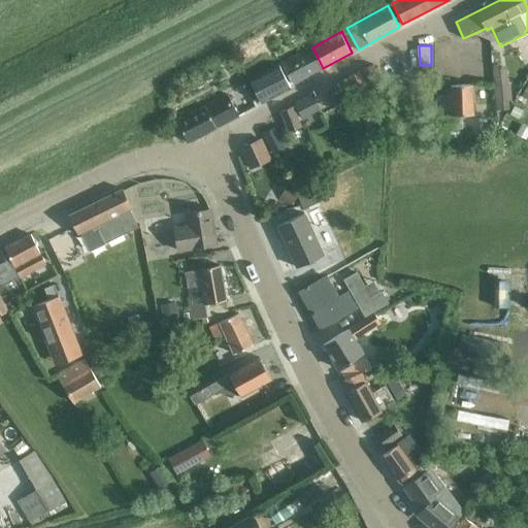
[(323,68),(312,47),(283,63),(294,85),(323,68)]
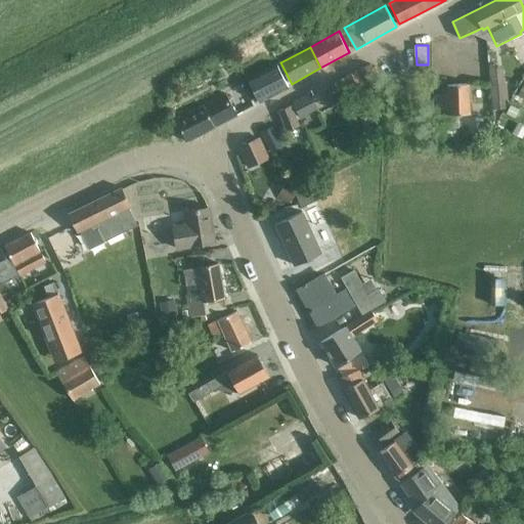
[(277,63),(248,79),(253,89),(259,102),(260,101),(271,96),(277,92),(289,87),(289,86),(288,85),(277,63)]
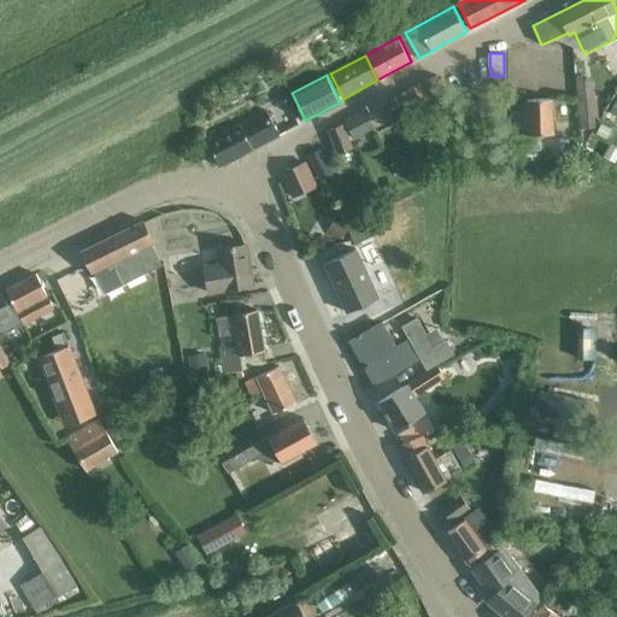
[(445,89),(438,75),(423,82),(430,97),(445,89)]
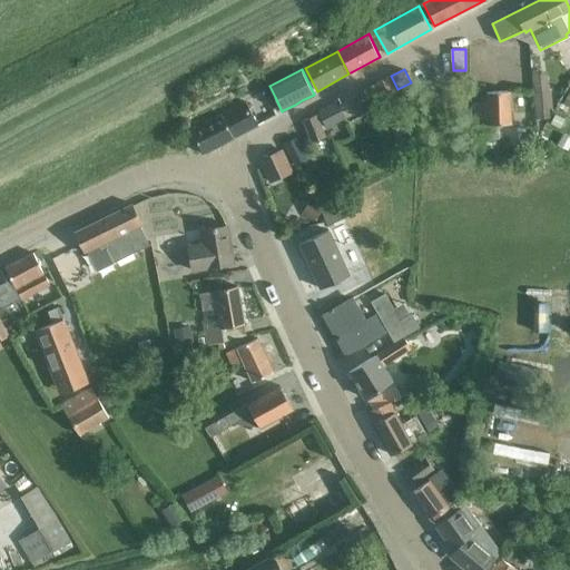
[(532,74),(536,111),(537,111),(537,120),(550,118),(549,109),(553,109),(551,90),(549,90),(547,72),(532,74)]
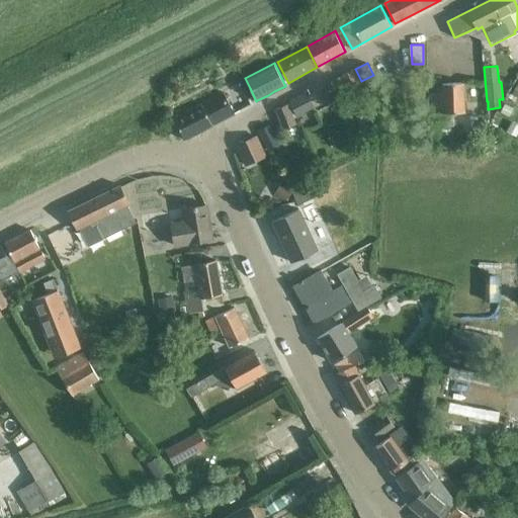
[(350,89),(360,84),(353,70),(343,75),(350,89)]
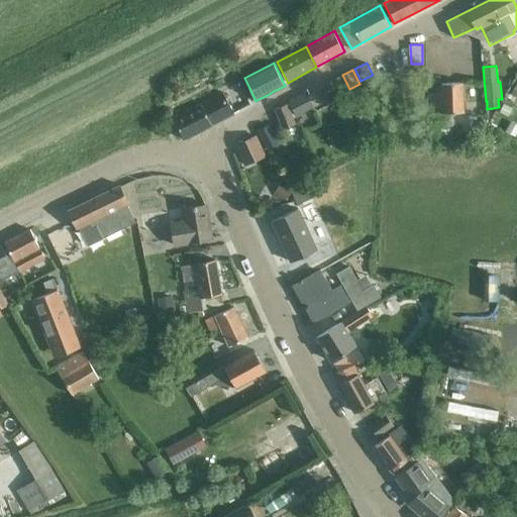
[(453,112),(464,112),(463,83),(442,84),(442,93),(431,94),(433,126),(453,125),(453,112)]
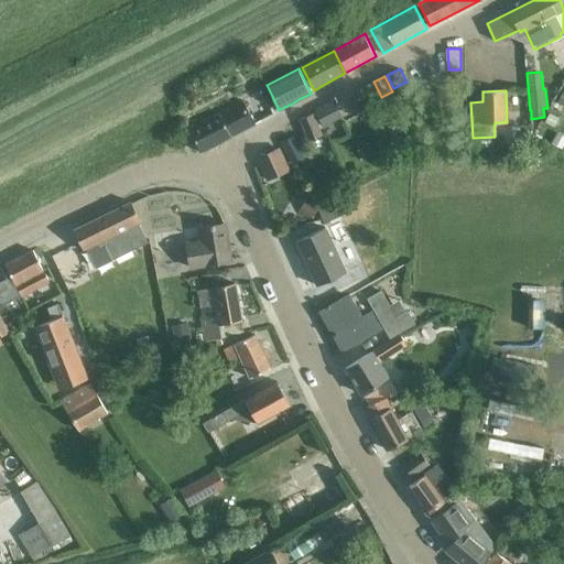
[(245,101),(190,129),(202,152),(243,131),(256,125),(245,101)]
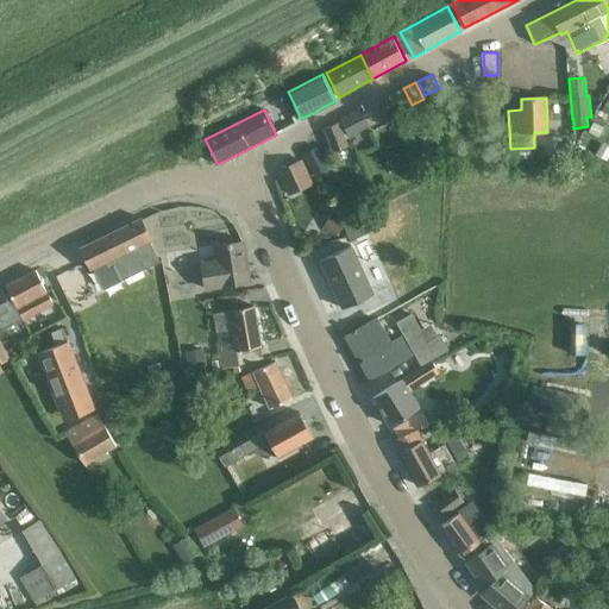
[(369,126),(360,110),(341,119),(350,137),(369,126)]
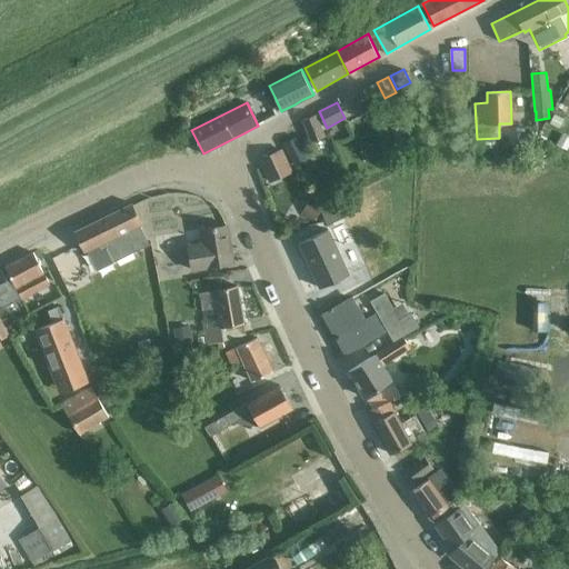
[(317,115),(305,119),(312,141),(325,136),(317,115)]
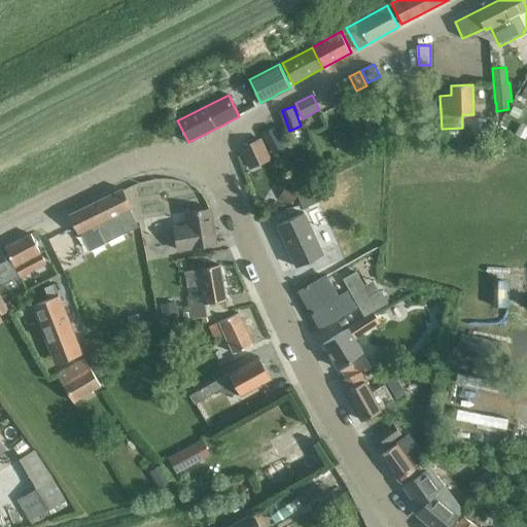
[(517,120),(522,112),(514,108),(510,116),(517,120)]
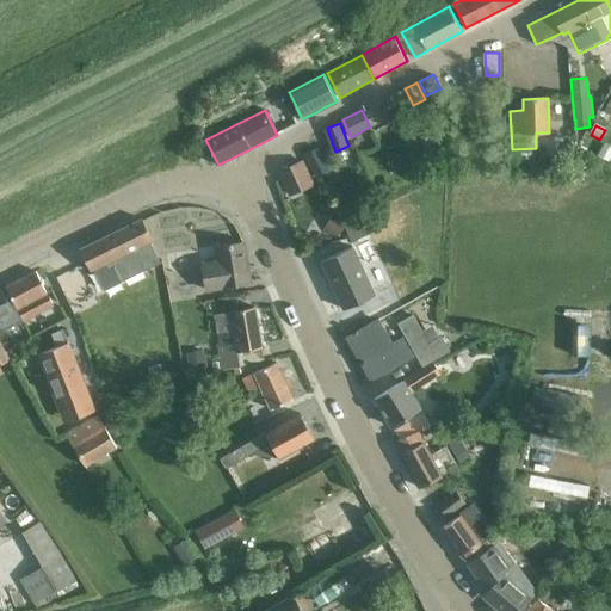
[(610,159),(610,150),(604,147),(598,156),(609,162),(610,159)]
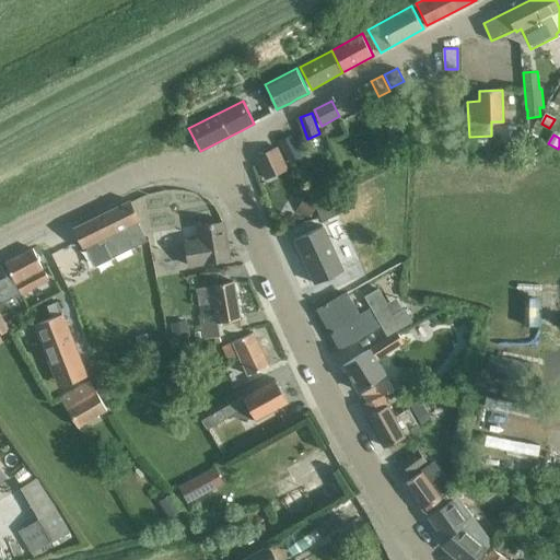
[(291,136),(279,142),(289,163),(302,156),(291,136)]
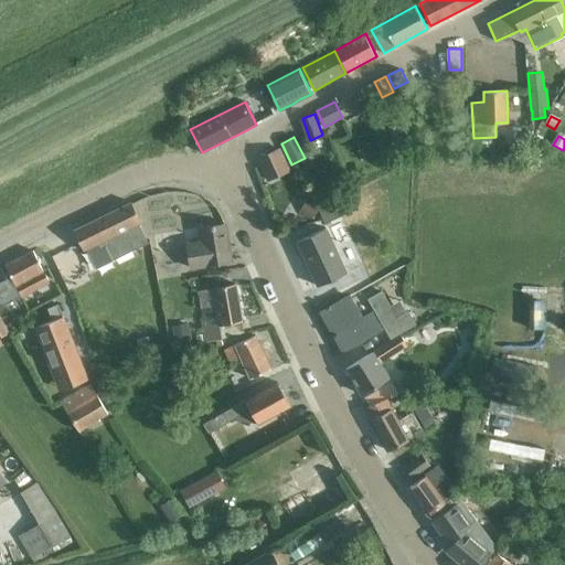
[(323,155),(331,150),(326,139),(318,142),(323,155)]
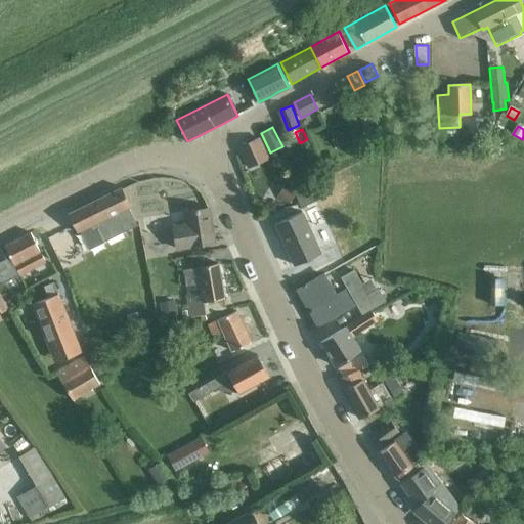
[(259,138),(237,147),(247,170),(269,159),(259,138)]
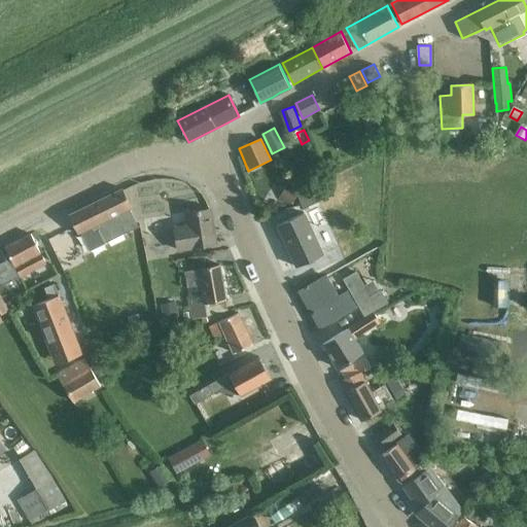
[(287,184),(279,200),(289,205),(297,189),(287,184)]
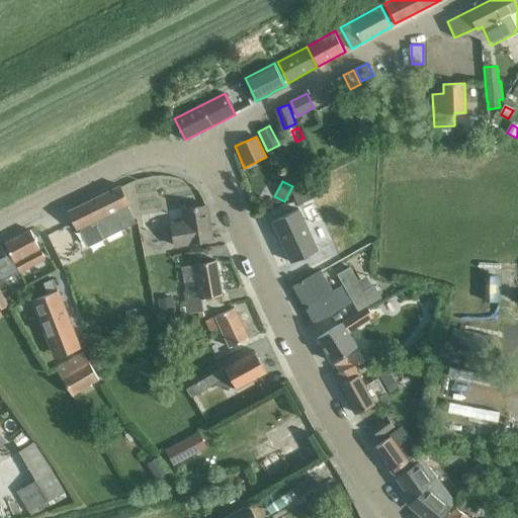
[(80,205),(69,211),(77,229),(80,228),(88,245),(103,238),(137,224),(127,205),(128,202),(125,196),(121,186),(80,205)]
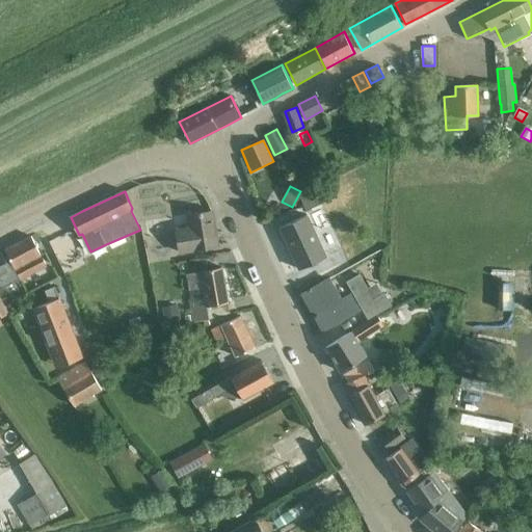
[(320,205),(315,192),(300,198),(306,211),(320,205)]
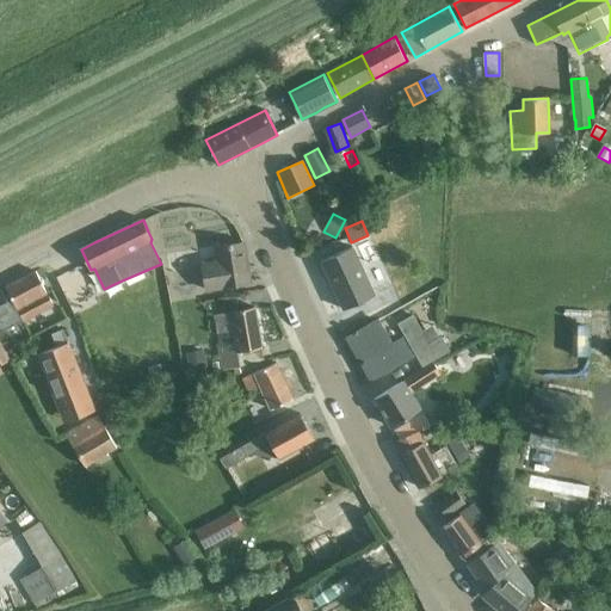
[(180,246),(201,239),(197,227),(177,234),(180,246)]
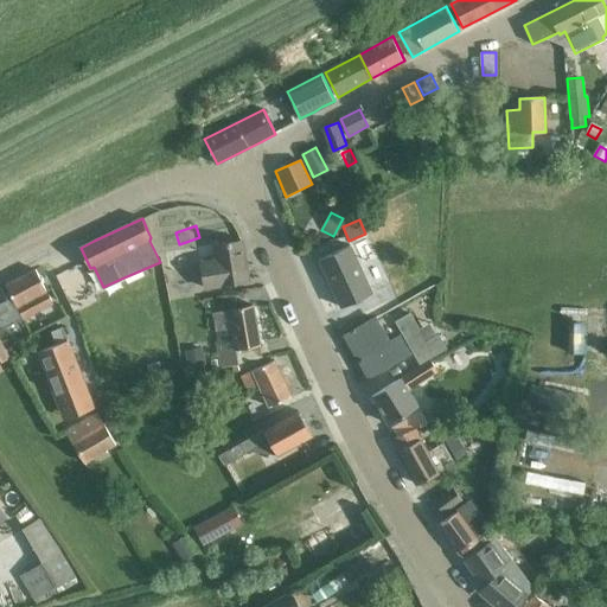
[(218,260),(202,263),(206,287),(249,281),(242,240),(236,241),(231,242),(216,244),(218,260)]
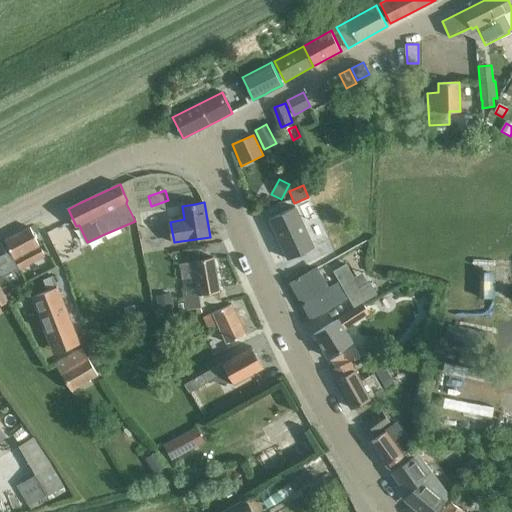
[(314,247),(296,207),(270,219),(288,259),(314,247)]
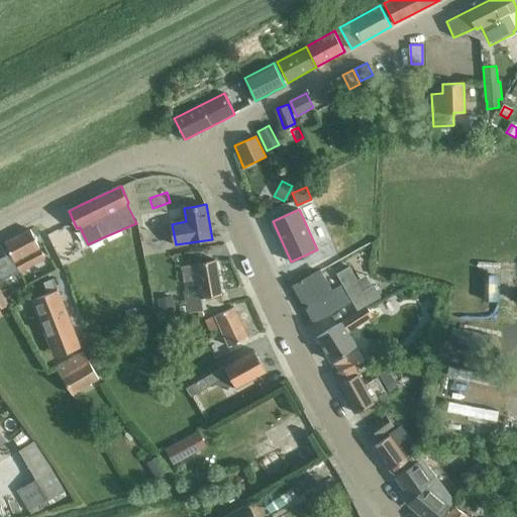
[(20,271),(45,256),(31,229),(6,242),(20,271)]
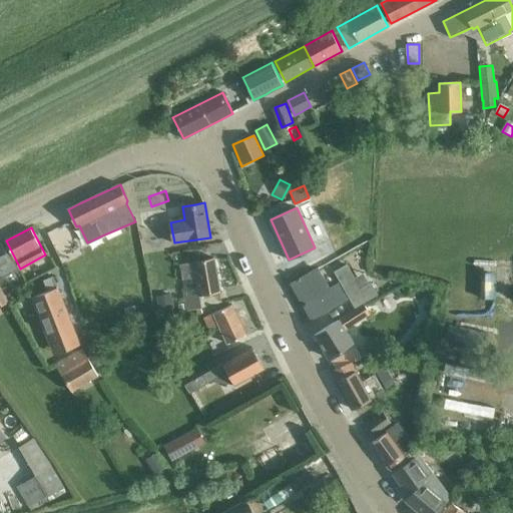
[(2,242),(0,243),(0,278),(16,270),(2,242)]
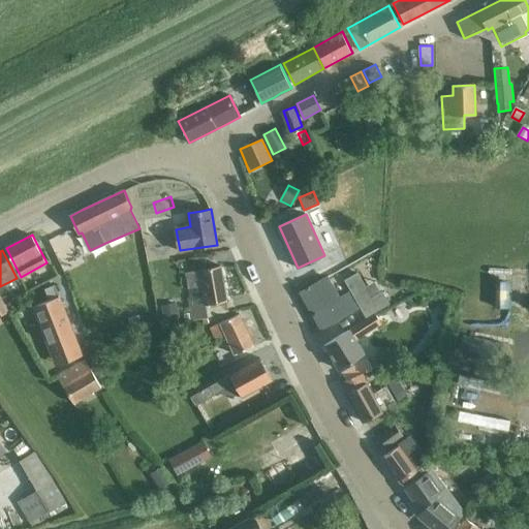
[(191,307),(191,311),(184,312),(186,321),(207,317),(205,306),(228,302),(221,266),(200,270),(204,286),(191,288),(194,306),(191,307)]
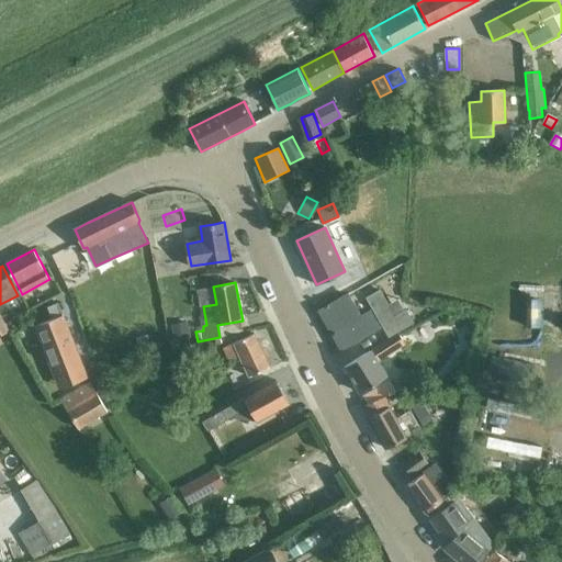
[(397,330),(414,322),(406,310),(395,316),(380,290),(367,296),(390,336),(397,330)]
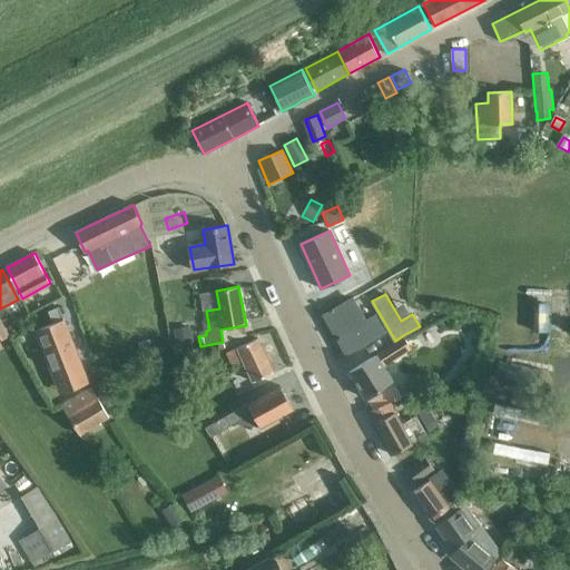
[(347,353),(385,332),(375,315),(366,321),(353,298),(325,315),(347,353)]
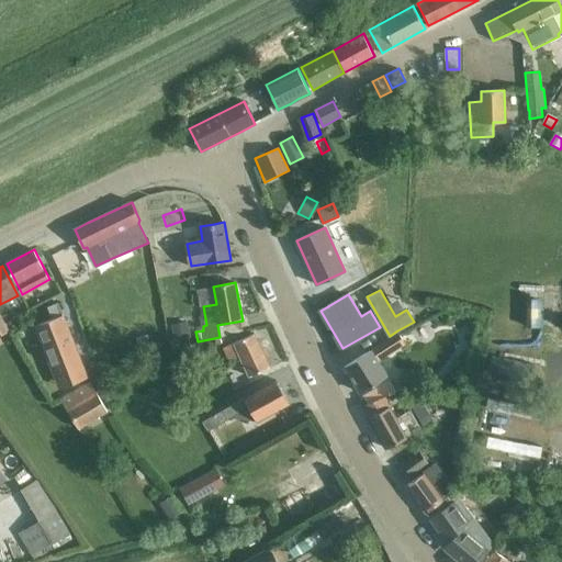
[(537,302),(526,301),(525,327),(537,327),(537,302)]
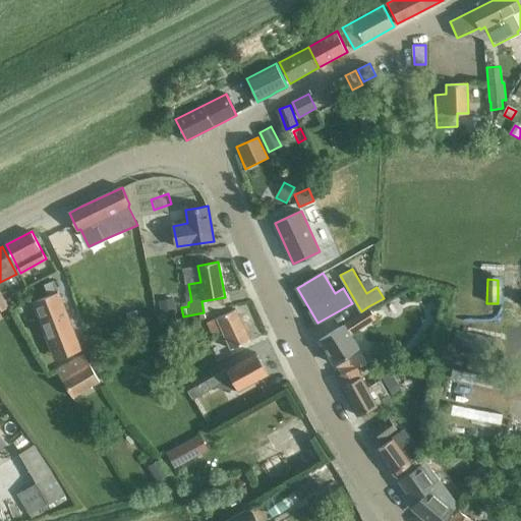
[(53,281),(44,285),(48,296),(57,293),(53,281)]
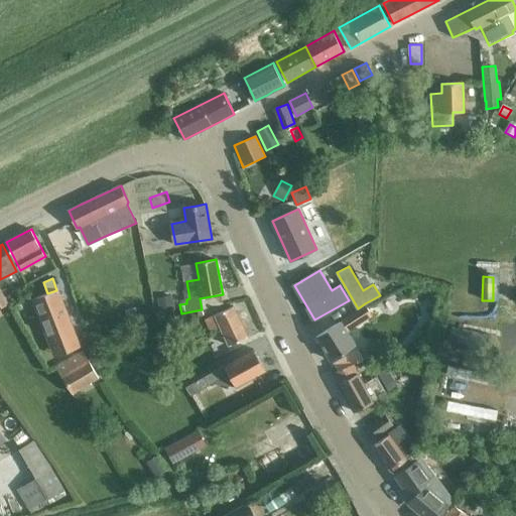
[(0,314),(3,313),(0,308),(9,304),(0,286),(0,314)]
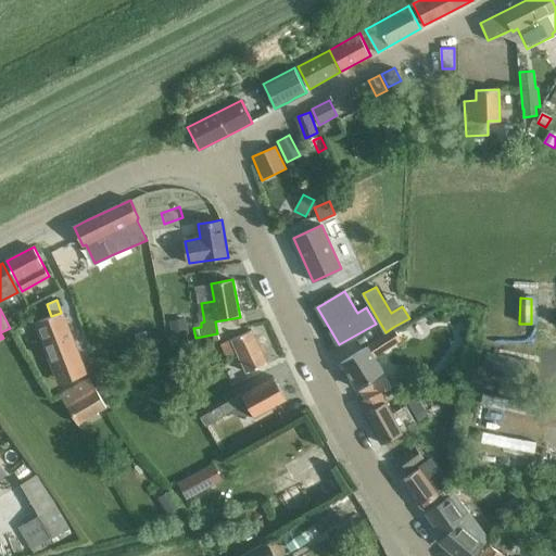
[(84,366),(75,343),(68,329),(62,312),(61,313),(51,316),(49,317),(38,321),(48,346),(53,344),(67,380),(86,373),(84,366)]
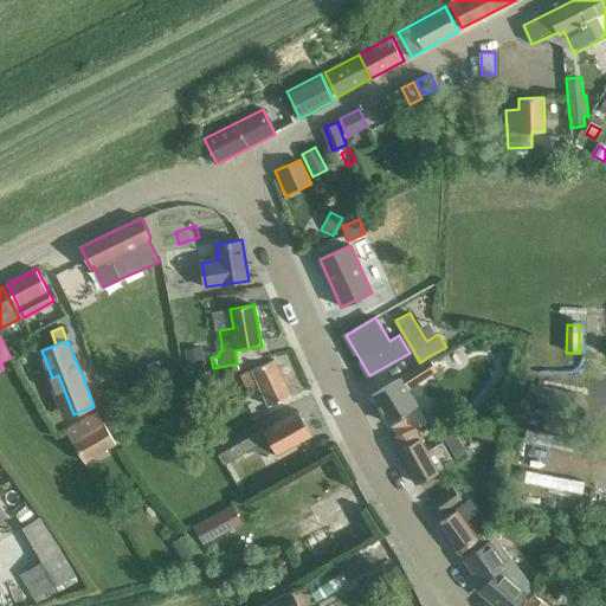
[(13,349),(18,358),(30,352),(25,342),(13,349)]
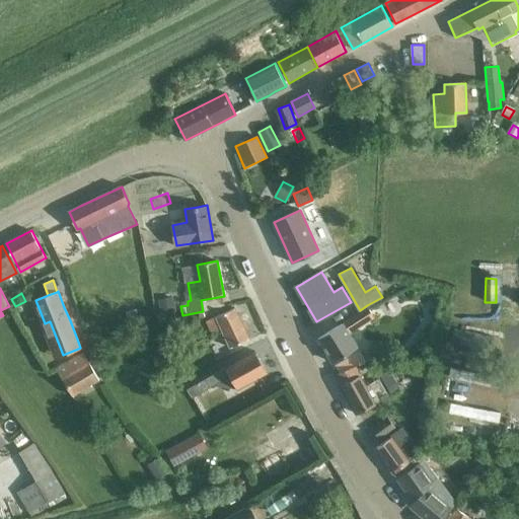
[(171,298),(157,301),(160,314),(174,312),(171,298)]
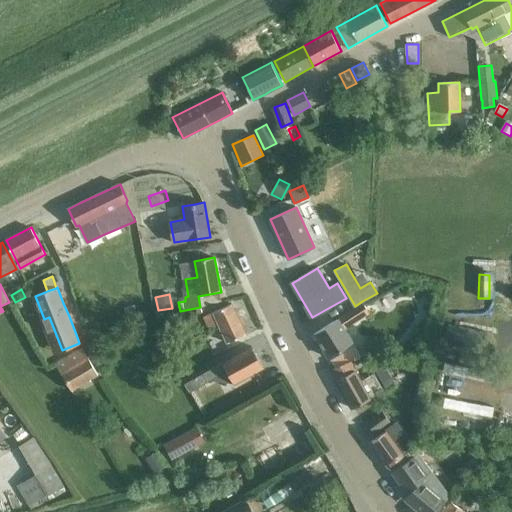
[(355,306),(314,332),(314,334),(329,357),(353,343),(344,328),(369,312),(362,301),(355,306)]
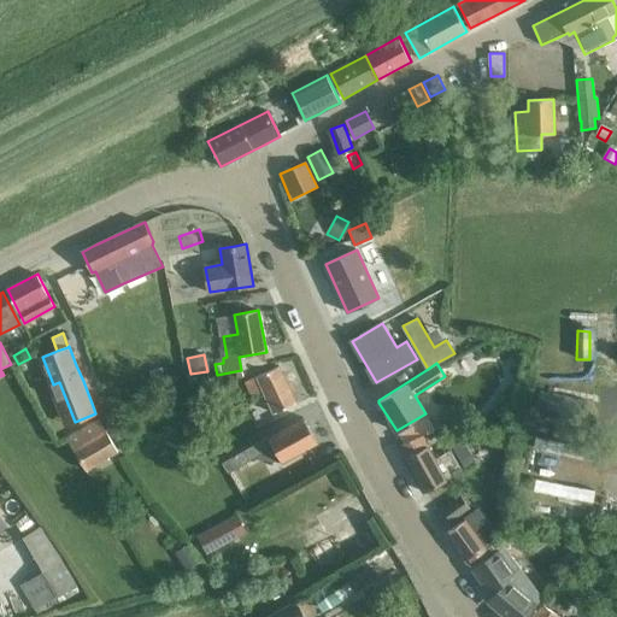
[(275,413),(297,403),(280,366),(246,382),(252,397),(264,392),(275,413)]
